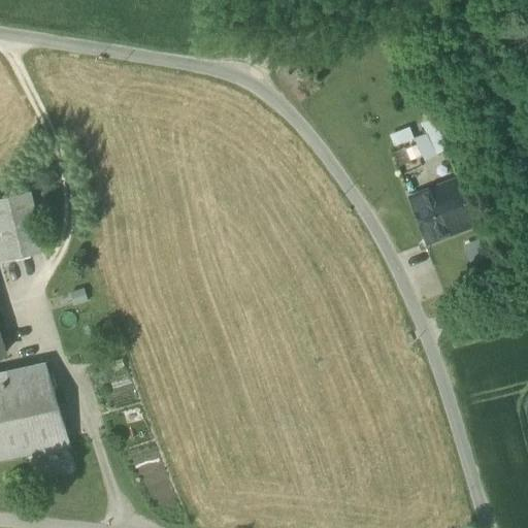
[(416,137),(425,159),(448,150),(433,118),(421,123),(425,133),(416,137)]
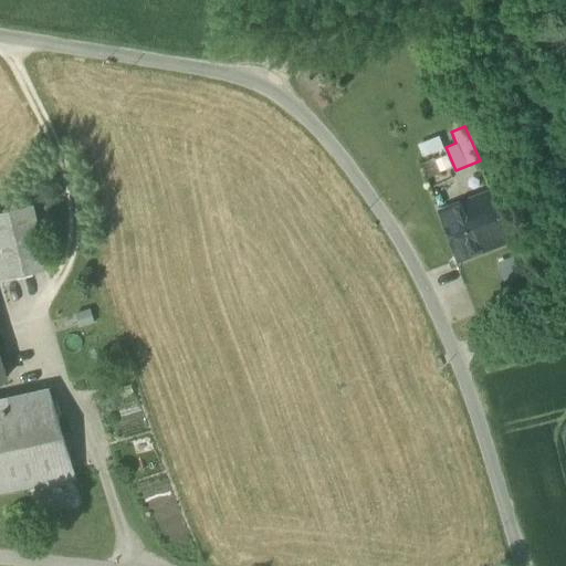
[(419,143),(423,156),(444,149),(440,136),(419,143)]
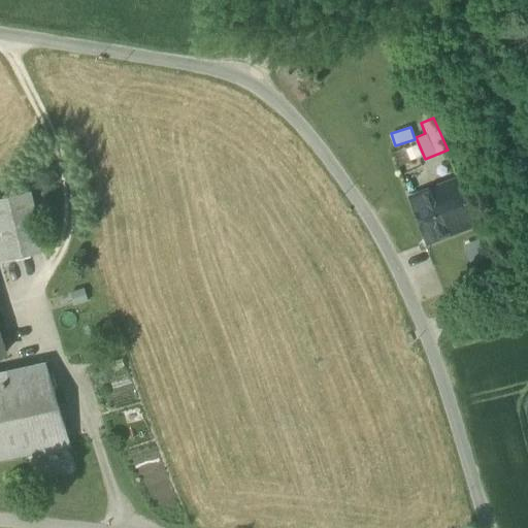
[(442,187),(461,229),(475,224),(457,182),(442,187)]
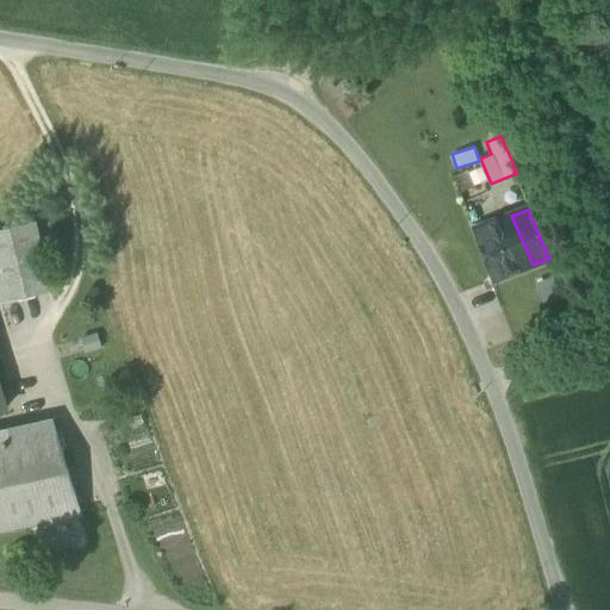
[(474,230),(492,280),(533,265),(511,216),(474,230)]
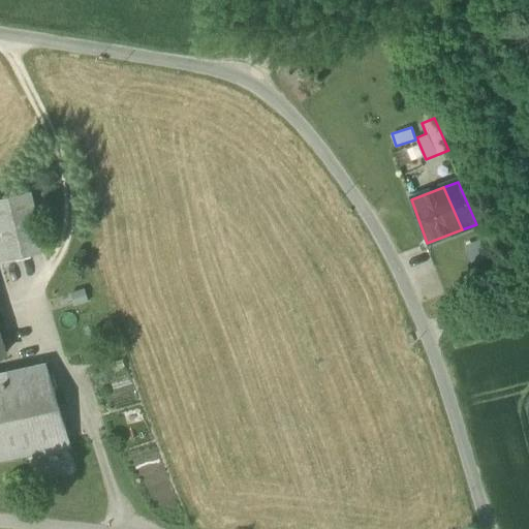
[(0,198),(0,257),(1,263),(45,253),(31,192),(0,198)]
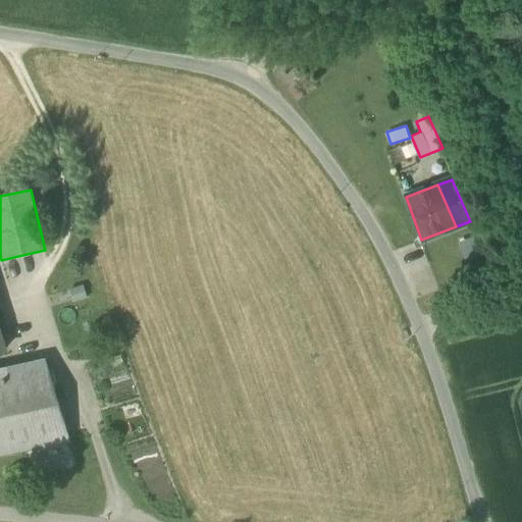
[(0,369),(0,455),(70,441),(46,360),(0,369)]
